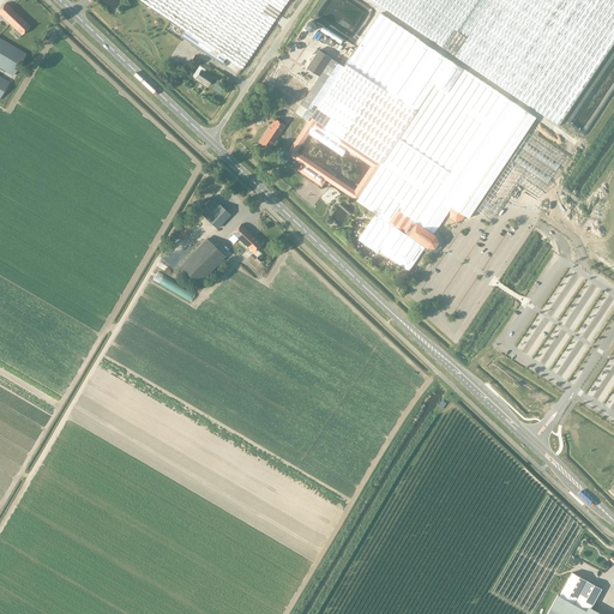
[(242,70),(288,0),(138,0),(185,31),(180,37),(226,67),(230,61),(242,70)]
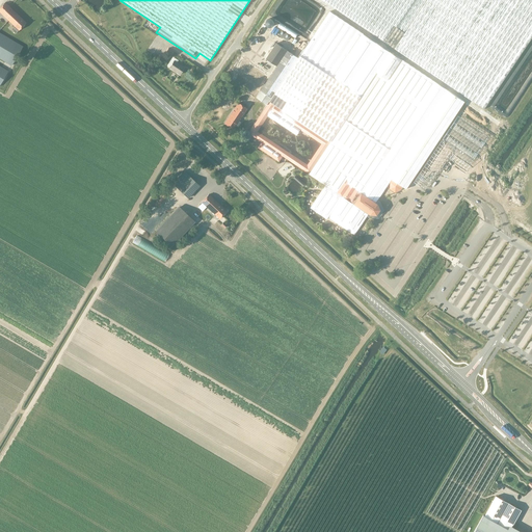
[(531,0),(321,0),(394,49),(484,109),(531,37),(531,0)]
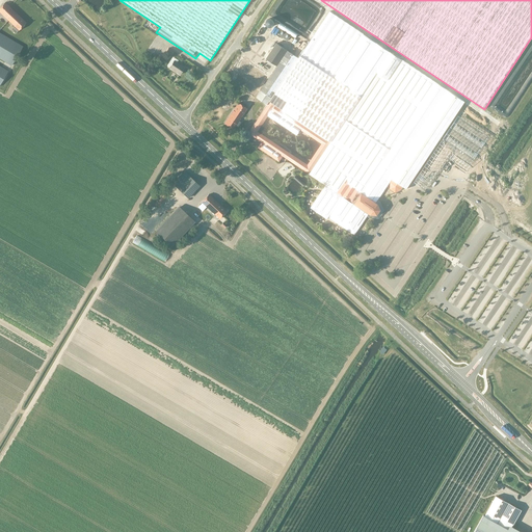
[(0,12),(19,30),(26,23),(5,3),(0,7),(0,12)]
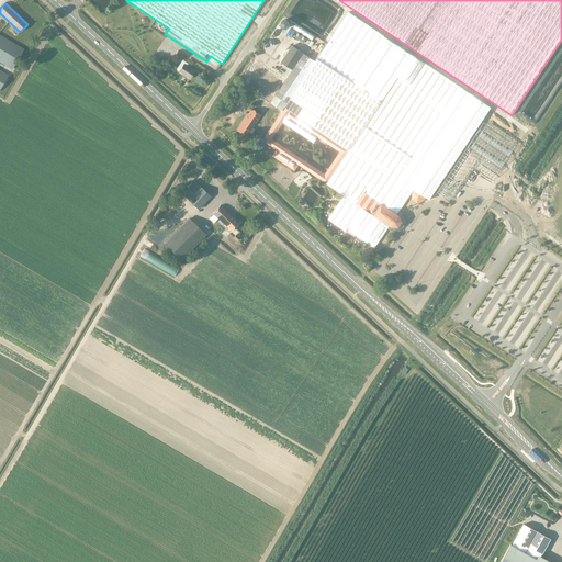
[(292,70),(270,103),(282,111),(285,107),(291,111),(299,115),(313,125),(322,131),(349,149),(326,184),(344,195),(327,220),(345,232),(346,229),(373,248),(389,226),(393,228),(397,227),(400,225),(402,222),(398,215),(397,214),(412,193),(411,200),(417,204),(424,201),(426,198),(429,200),(436,189),(438,190),(437,192),(449,201),(472,167),(493,180),(516,144),(484,122),(444,182),(441,181),(491,108),(413,55),(383,36),(348,12),(317,58),(315,62),(292,45),(281,63),(292,70)]
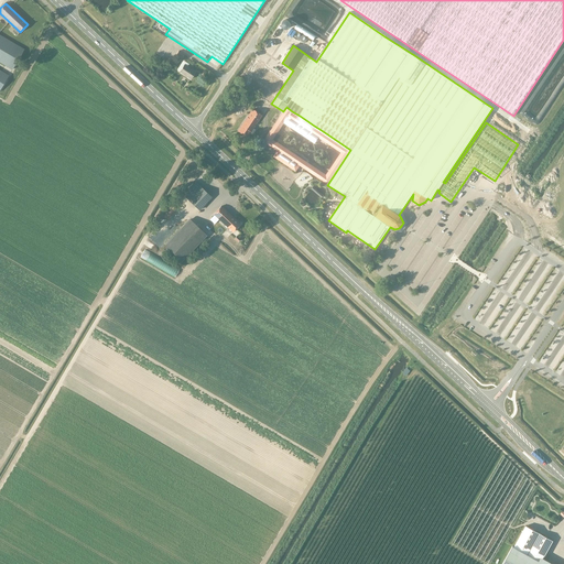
[(297,31),(313,40),(315,35),(295,24),(292,30),(296,32),(297,31)]
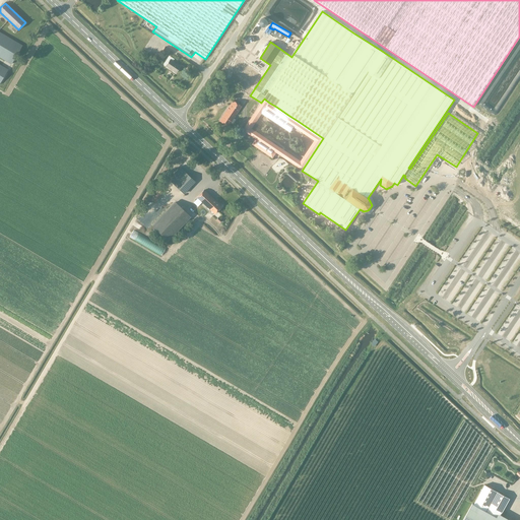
[(275,29),(272,35),(281,40),(284,36),(275,29)]
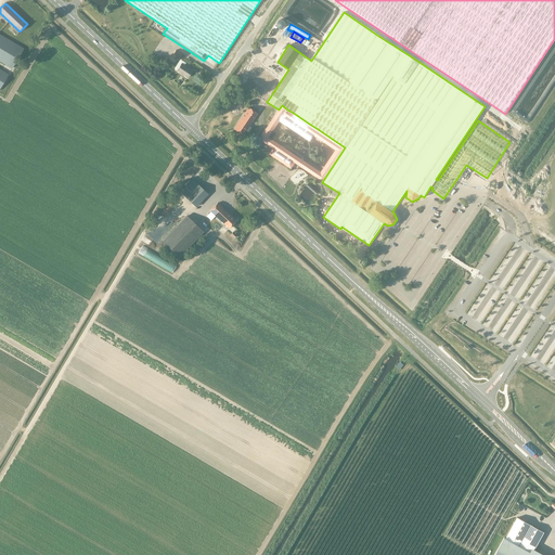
[(0,61),(12,68),(24,49),(0,35),(0,61)]
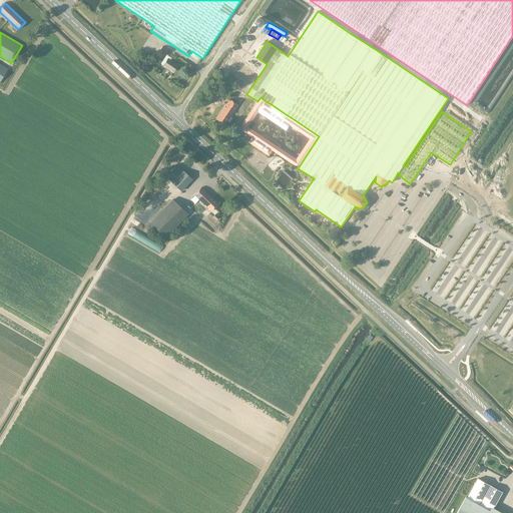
[(173,72),(177,65),(167,58),(163,65),(173,72)]
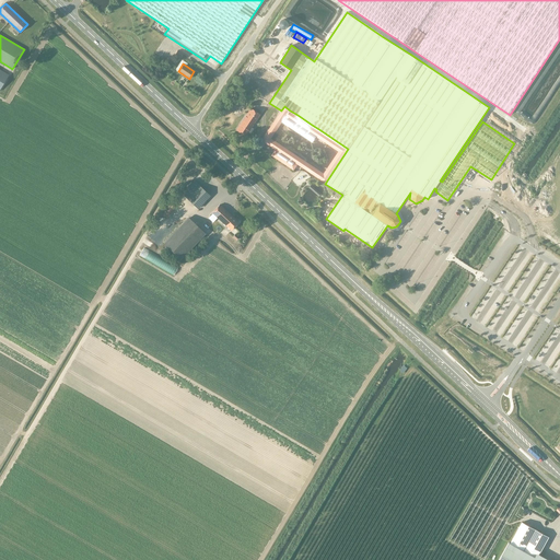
[(321,130),(312,125),(298,115),(290,111),(284,106),(281,111),(260,140),(275,150),(271,156),(294,172),(298,165),(325,184),(348,149),(321,130)]
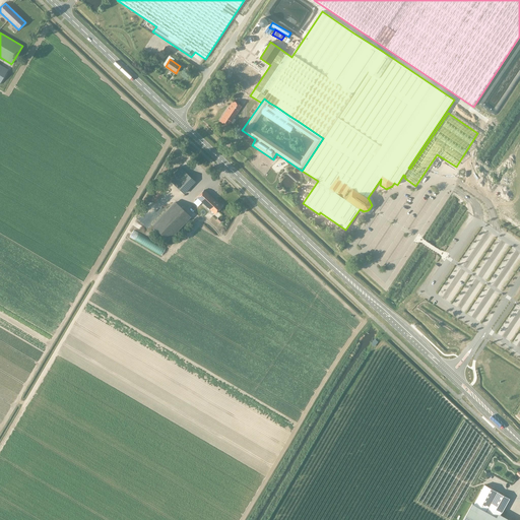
[(233,101),(219,121),(228,126),(241,107),(233,101)]
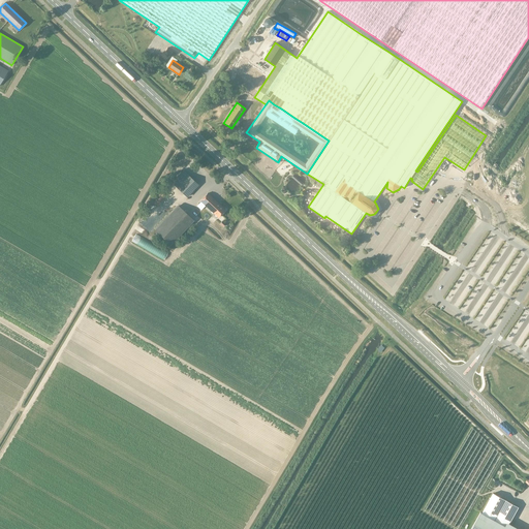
[(286,167),(289,162),(282,157),(276,166),(280,168),(282,164),(286,167)]
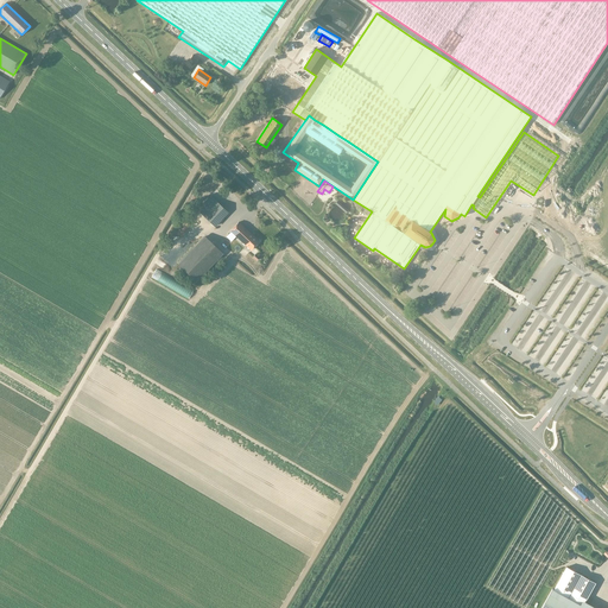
[(215,227),(228,213),(211,197),(197,211),(215,227)]
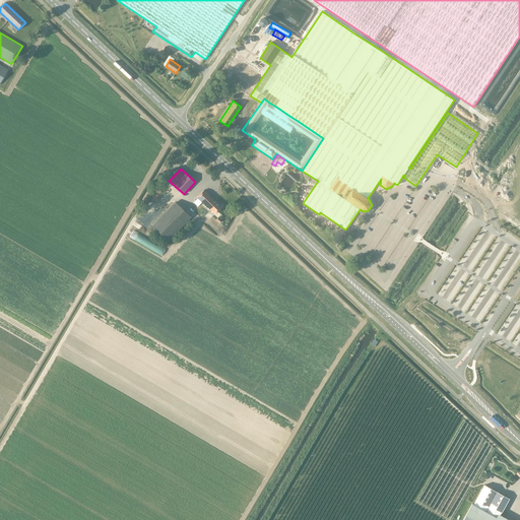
[(155,203),(161,192),(157,189),(151,200),(155,203)]
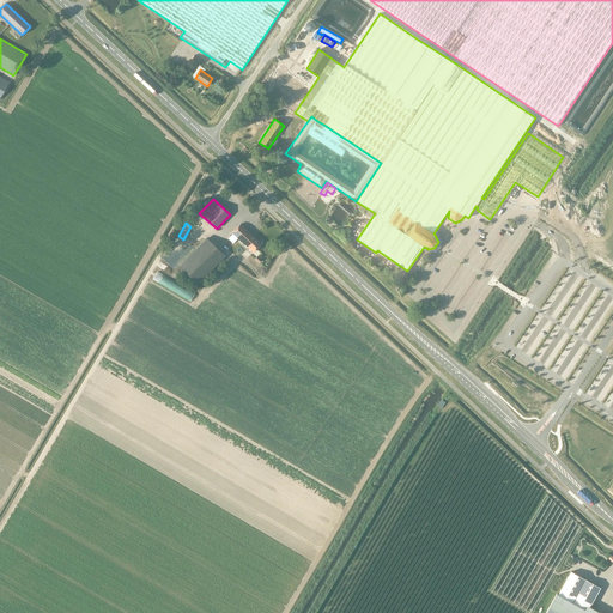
[(241,224),(232,232),(253,253),(261,243),(241,224)]
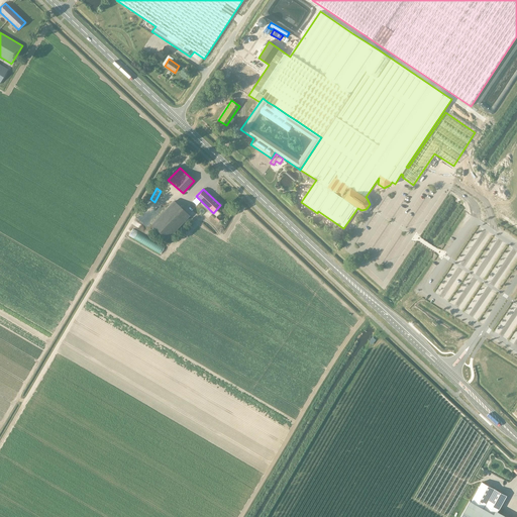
[(167,238),(189,215),(174,201),(152,224),(167,238)]
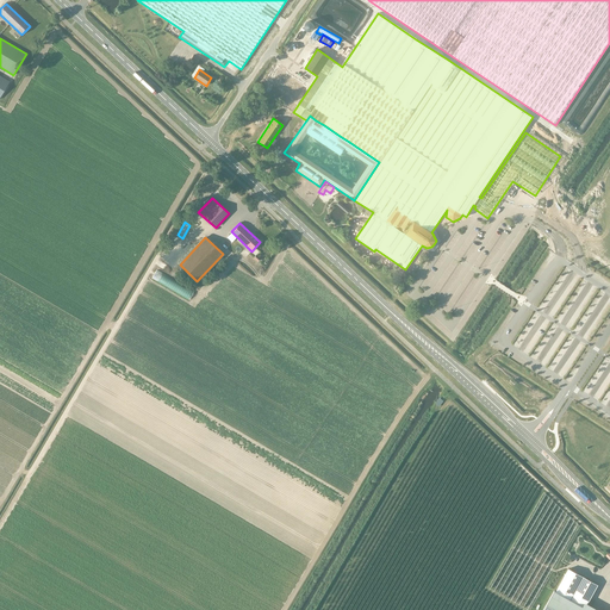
[(509,244),(500,262),(505,265),(514,247),(509,244)]
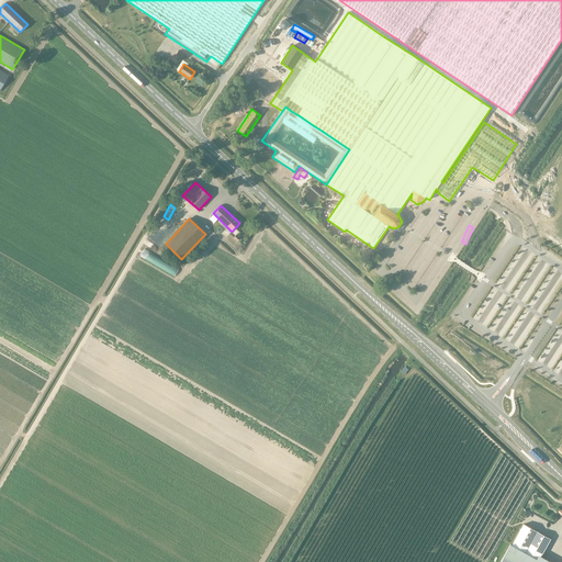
[(175,274),(178,268),(143,250),(139,257),(175,274)]
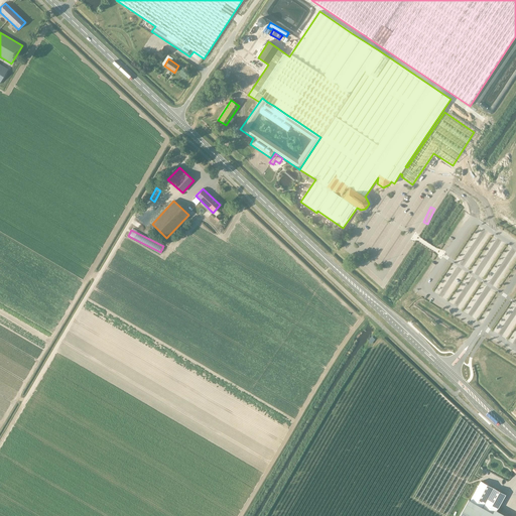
[(498,515),(495,514),(506,495),(481,481),(470,501),(469,500),(460,515),(498,515)]
